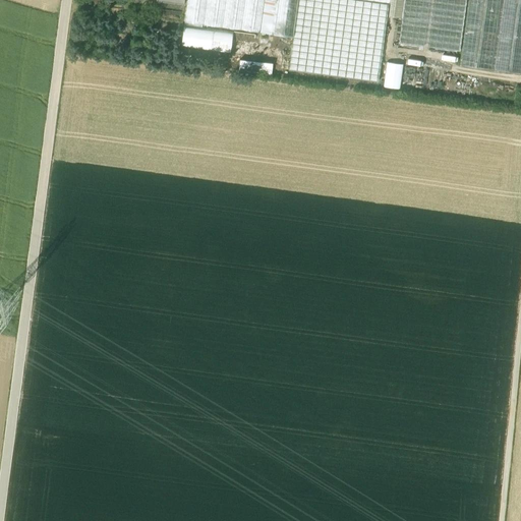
[(187,0),(184,22),(259,34),(259,33),(274,35),(278,0),(187,0)]
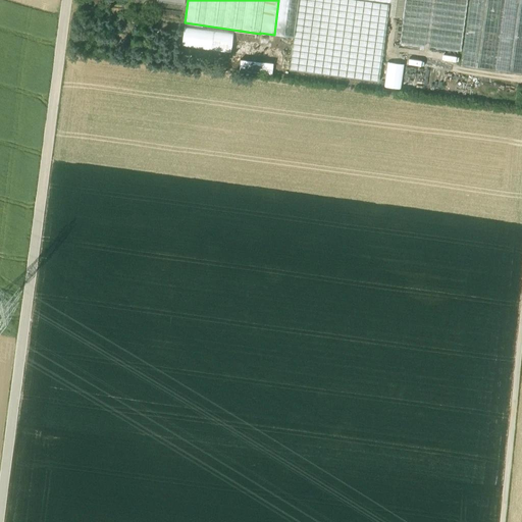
[(298,0),(278,0),(274,35),(293,38),(298,0)]
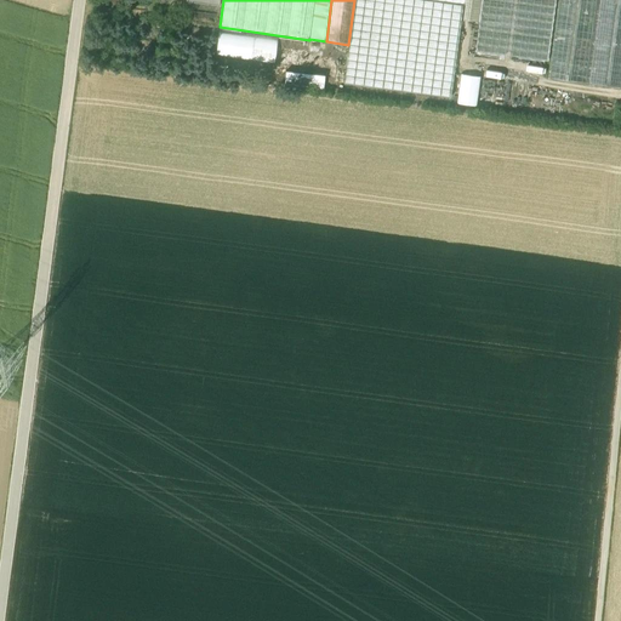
[(354,0),(348,45),(349,45),(345,84),(450,98),(463,5),(465,5),(463,20),(479,22),(482,0),(354,0)]
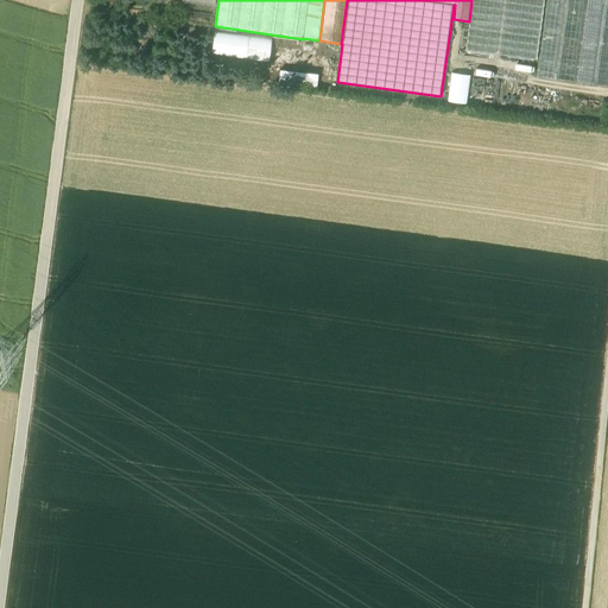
[(544,0),(472,0),(469,21),(466,51),(537,61),(544,0)]
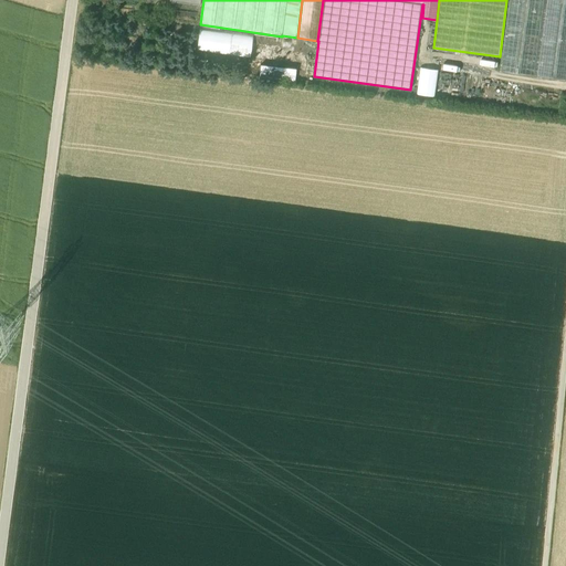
[(544,0),(509,0),(500,72),(534,76),(544,0)]
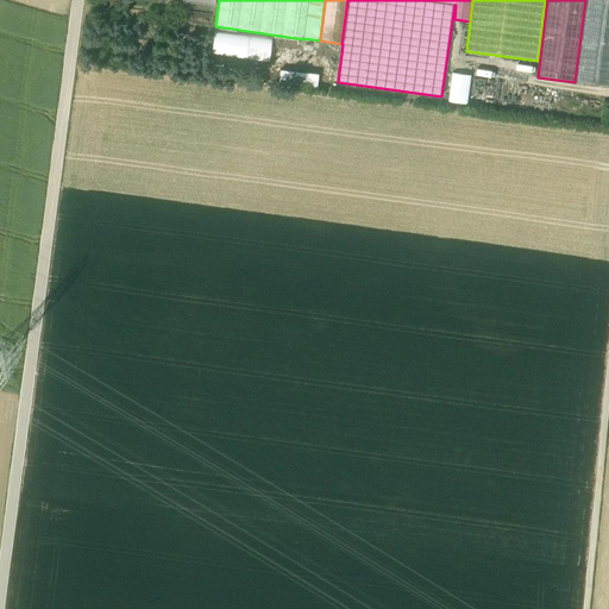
[(608,0),(585,0),(575,82),(608,86),(608,0)]
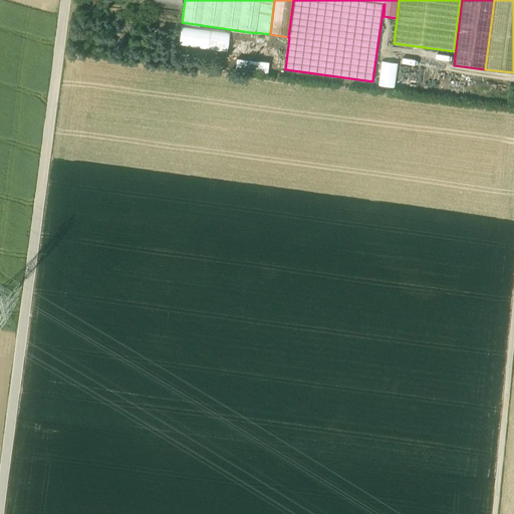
[(230,32),(182,25),(179,47),(227,53),(230,32)]
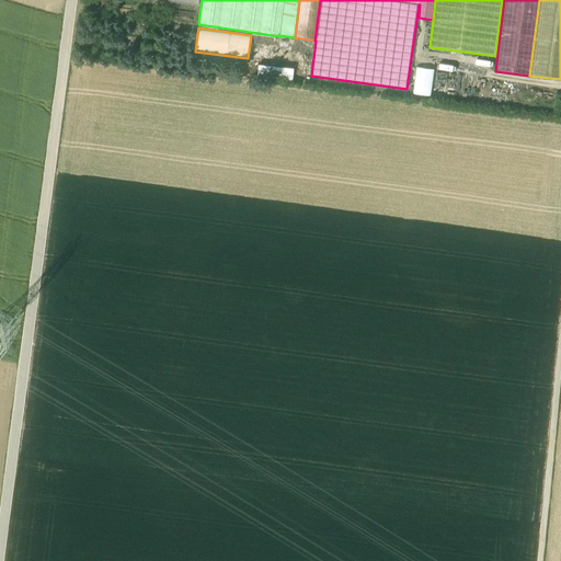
[(294,69),(259,65),(256,78),(292,82),(294,69)]
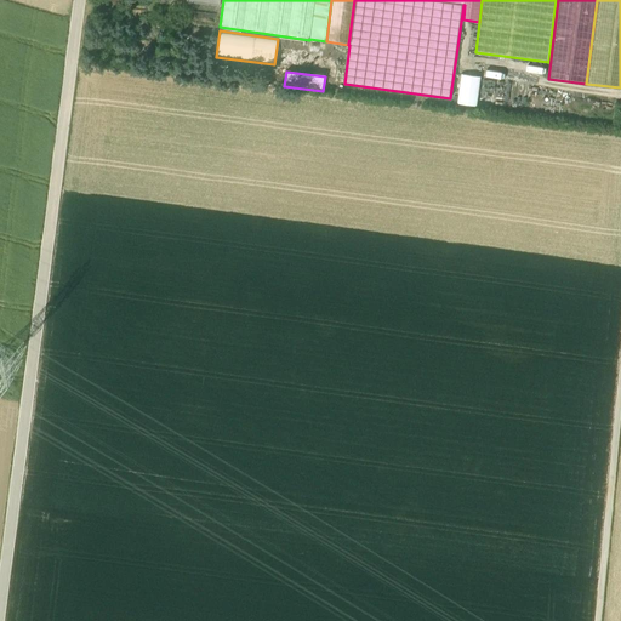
[(480,78),(461,74),(457,104),(477,107),(480,78)]
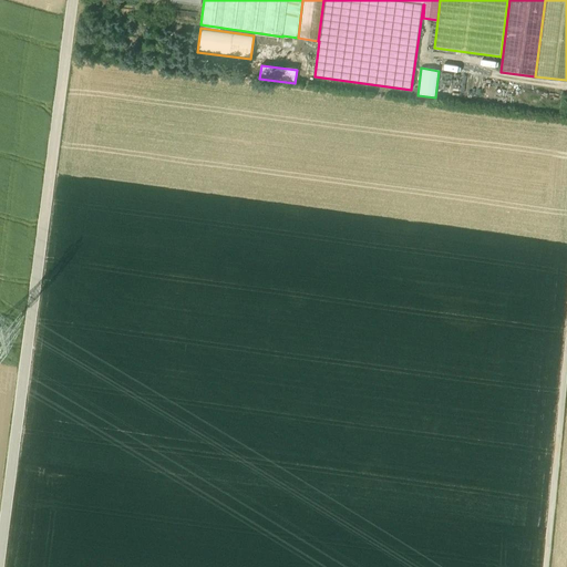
All buildings are outlined.
